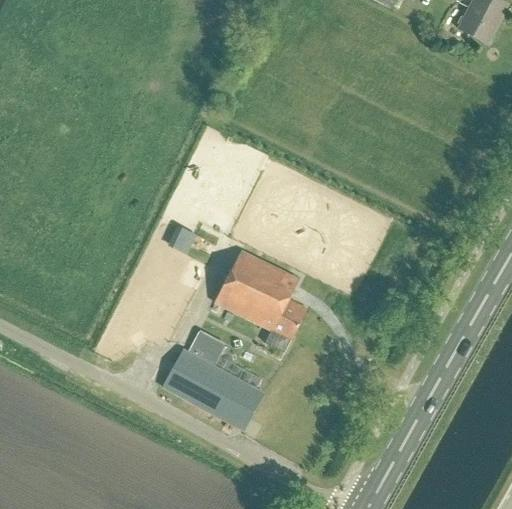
[(374,0),(390,8),(394,0),(374,0)]
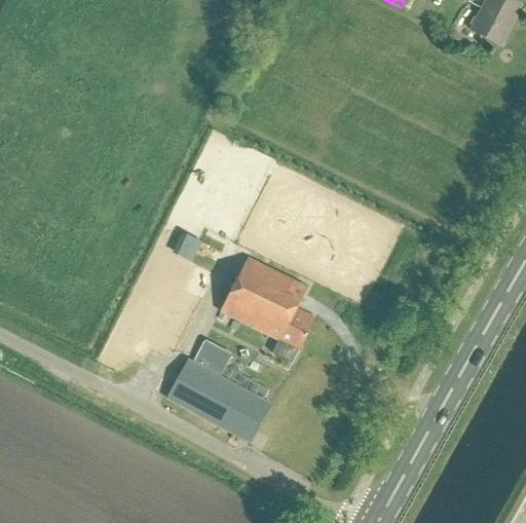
[(501,46),(516,17),(520,16),(524,9),(522,5),(523,3),(517,0),(483,0),(468,29),(501,46)]
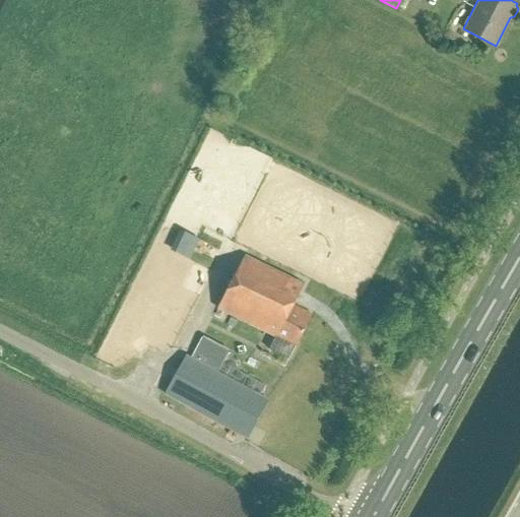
[(288,359),(312,312),(295,303),(305,282),(244,253),(217,308),(274,335),(268,348),(288,359)]
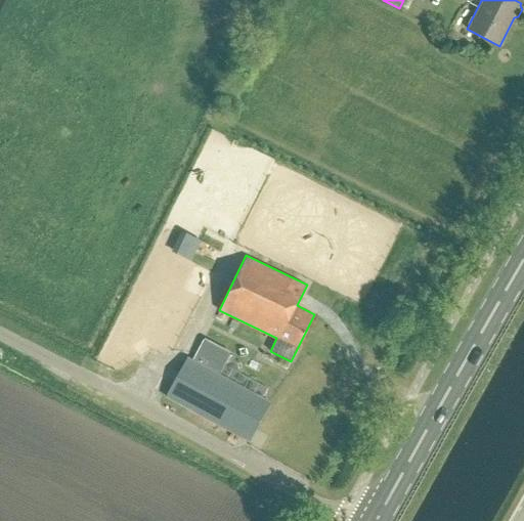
[(203,340),(192,360),(219,375),(229,353),(203,340)]
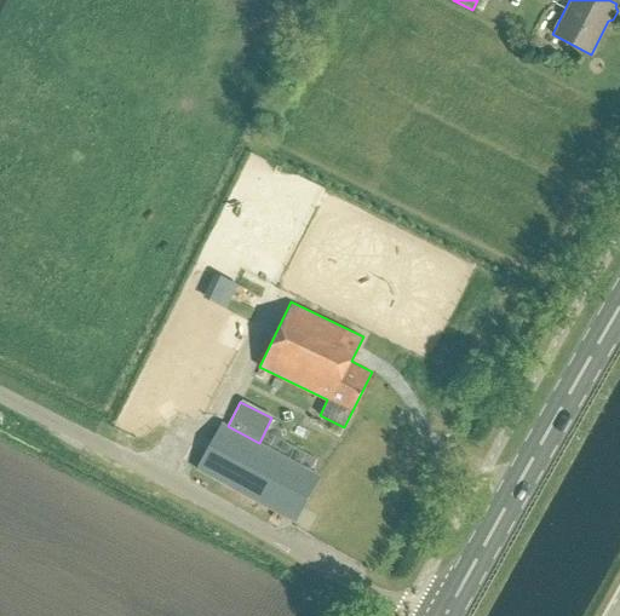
[(294,522),(321,475),(259,443),(228,426),(220,422),(196,467),(294,522)]
